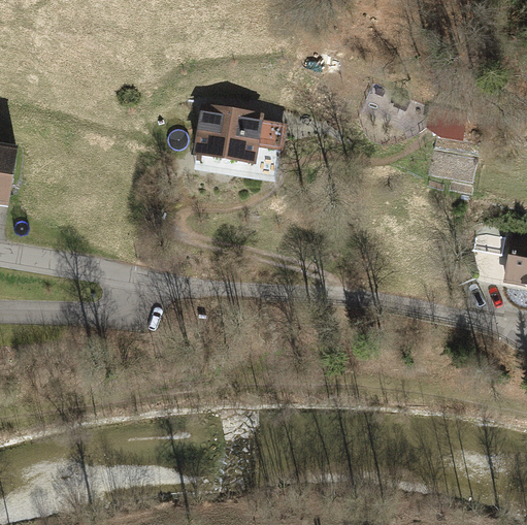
[(373,84),(371,90),(382,94),(385,88),(373,84)]
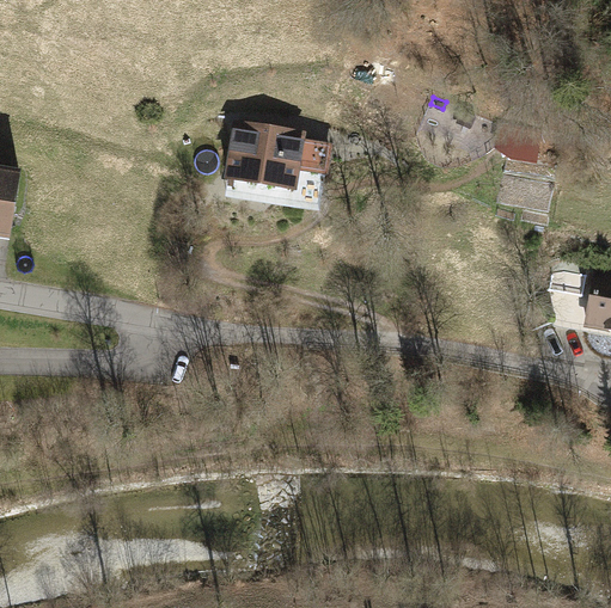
[(460,106),(456,120),(471,126),(476,112),(460,106)]
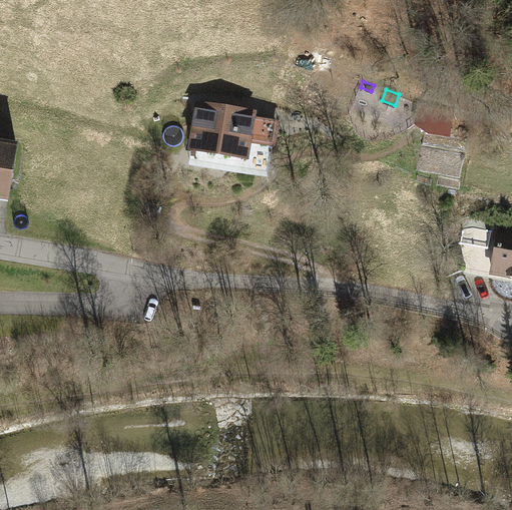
[(193,99),(186,149),(229,155),(248,157),(250,142),(273,145),(277,117),(254,114),(256,108),(193,99)]
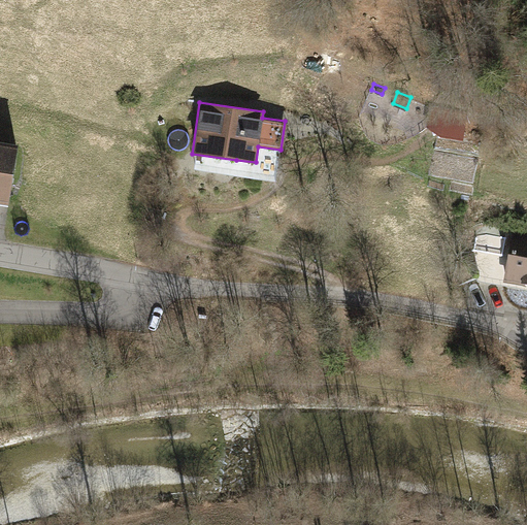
[(0,205),(8,206),(18,145),(0,142),(0,205)]
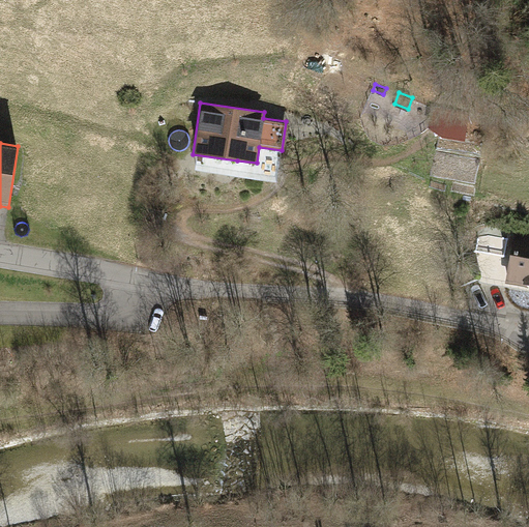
[(528,230),(515,228),(505,282),(528,286),(528,230)]
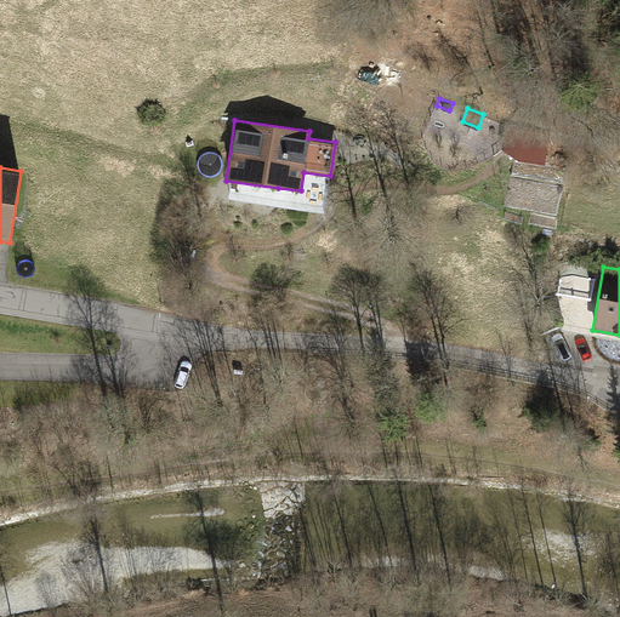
[(590,306),(570,302),(568,320),(586,324),(590,306)]
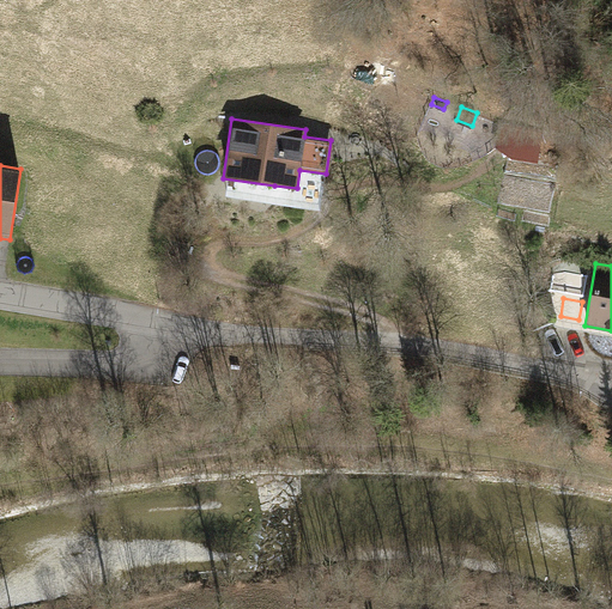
All buildings are outlined.
